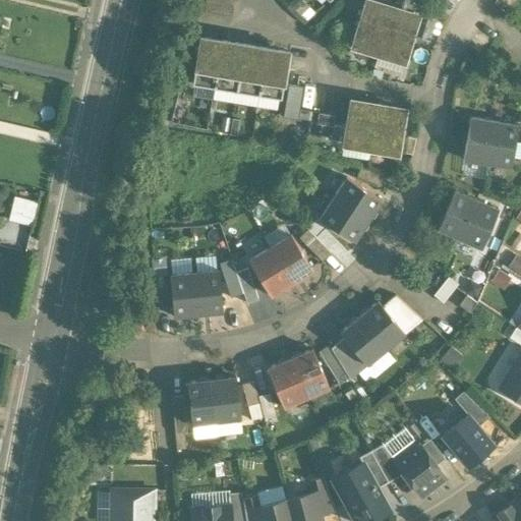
[(391,8),(364,0),(351,44),(378,53),(391,8)]
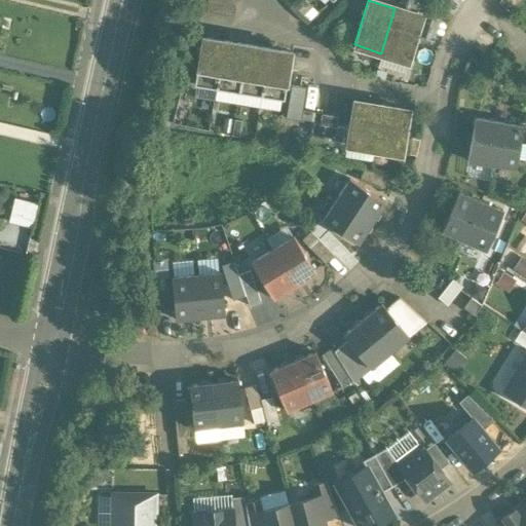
[(422,16),(395,8),(381,53),(409,62),(422,16)]
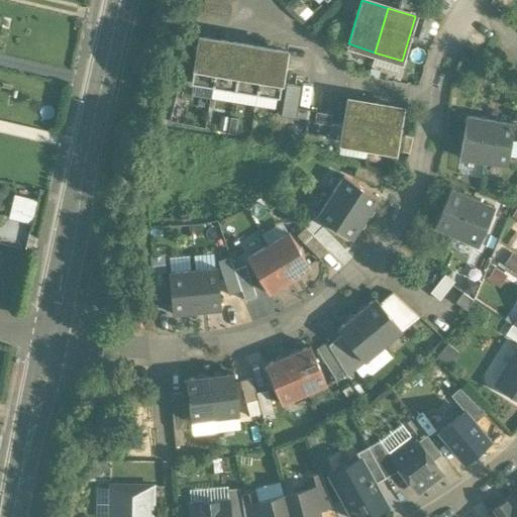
[(427,34),(419,31),(417,38),(425,41),(427,34)]
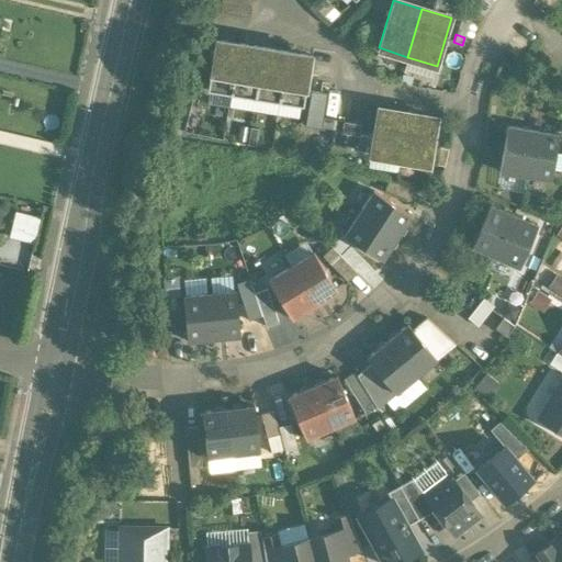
[(239,44),(215,40),(206,90),(231,94),(239,44)]
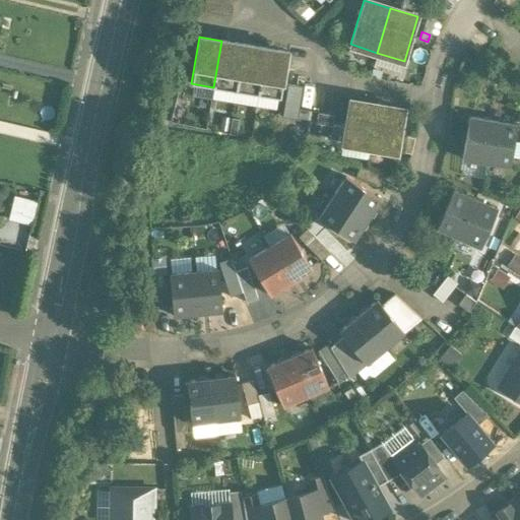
[(243,45),(221,41),(213,87),(236,90),(243,45)]
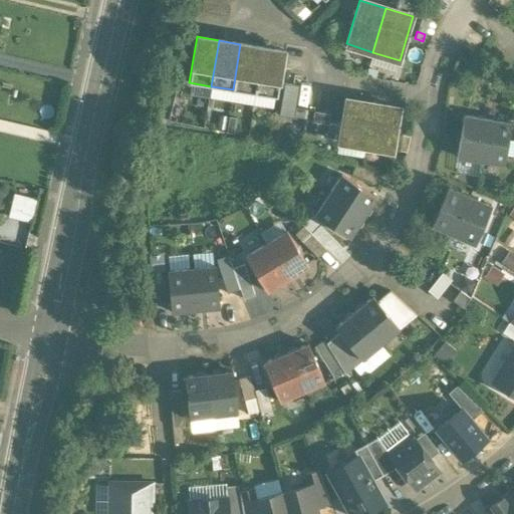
[(262,47),(240,44),(233,89),(254,93),(262,47)]
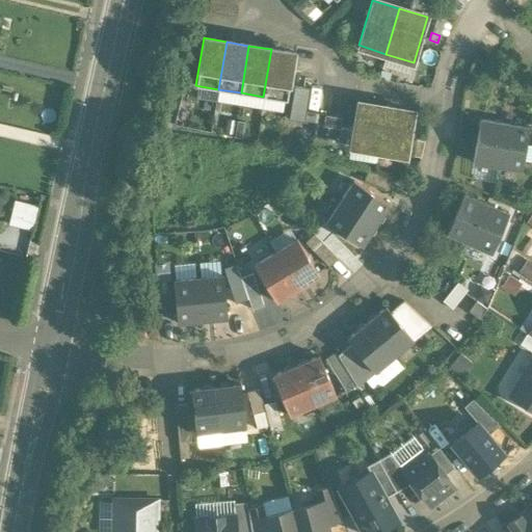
[(430,50),(423,47),(418,63),(425,65),(430,50)]
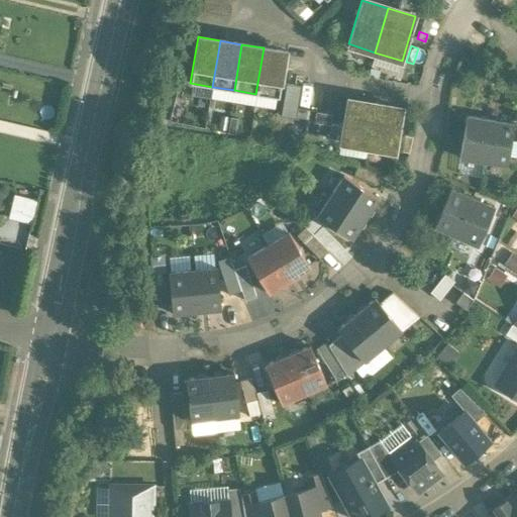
[(286,52),(264,47),(255,94),(278,98),(286,52)]
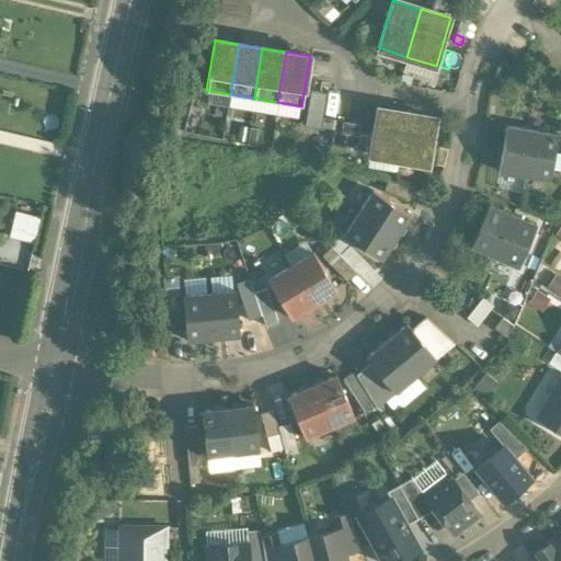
[(207,72),(199,70),(195,88),(203,90),(207,72)]
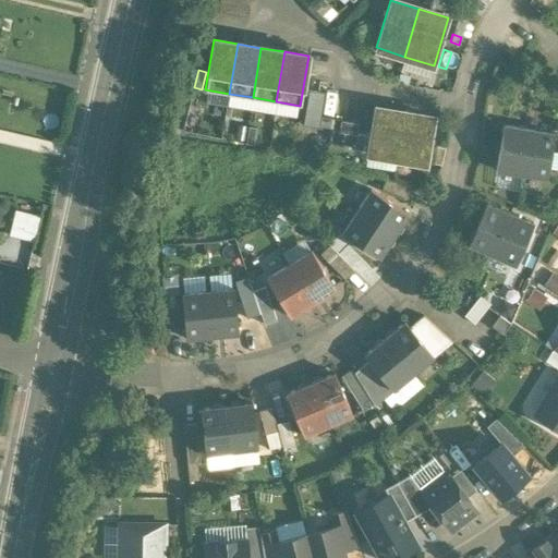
[(324,94),(308,91),(303,125),(318,128),(324,94)]
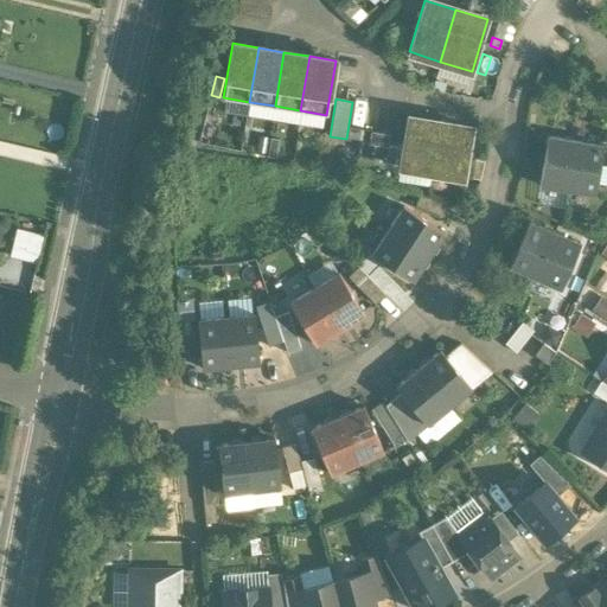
[(440,123),(407,117),(398,166),(432,172),(440,123)]
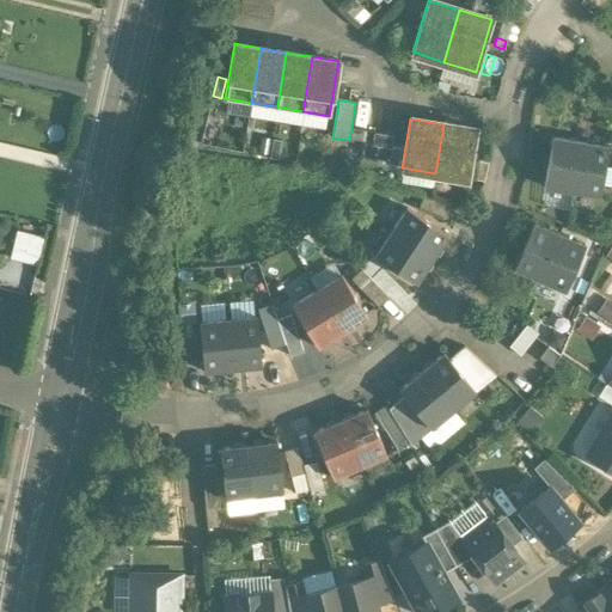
[(476,130),(444,124),(435,173),(467,179),(476,130)]
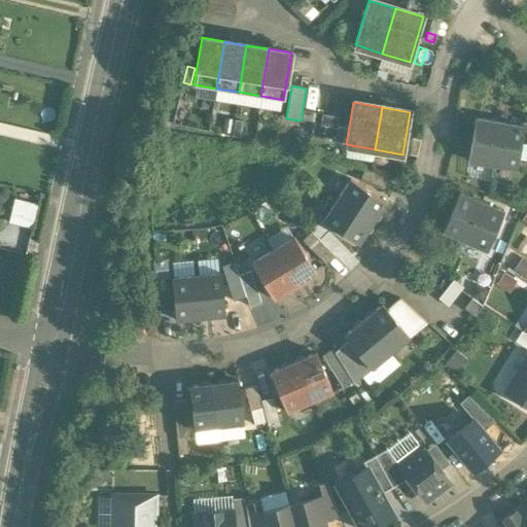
[(469,118),(459,116),(457,130),(467,131),(469,118)]
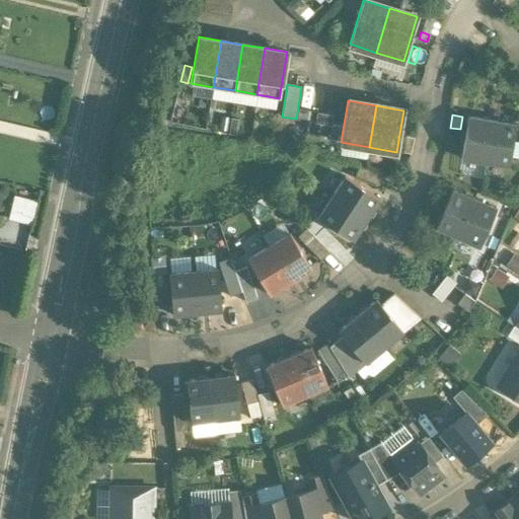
[(238,120),(230,118),(228,134),(235,135),(238,120)]
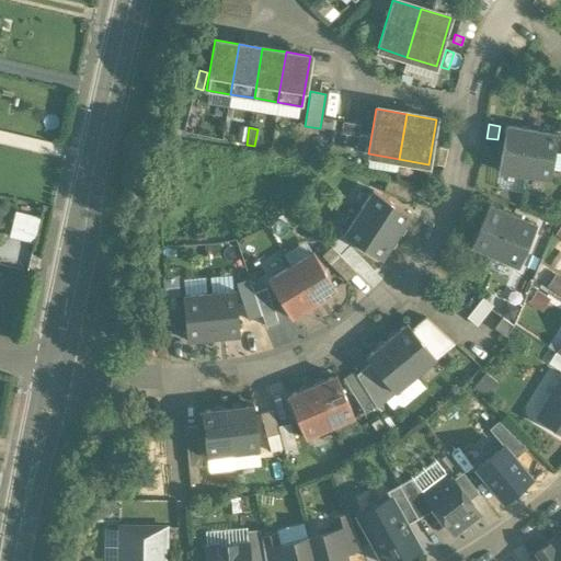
[(531,132),(505,127),(497,171),(524,175),(531,132)]
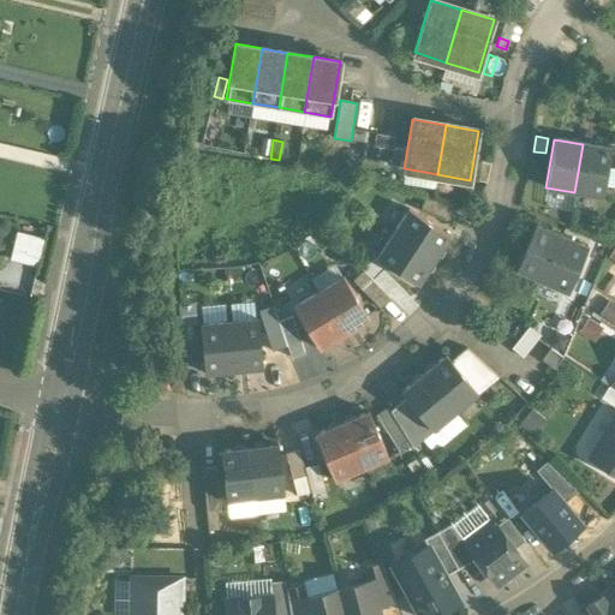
[(610,149),(583,144),(574,192),(602,197),(610,149)]
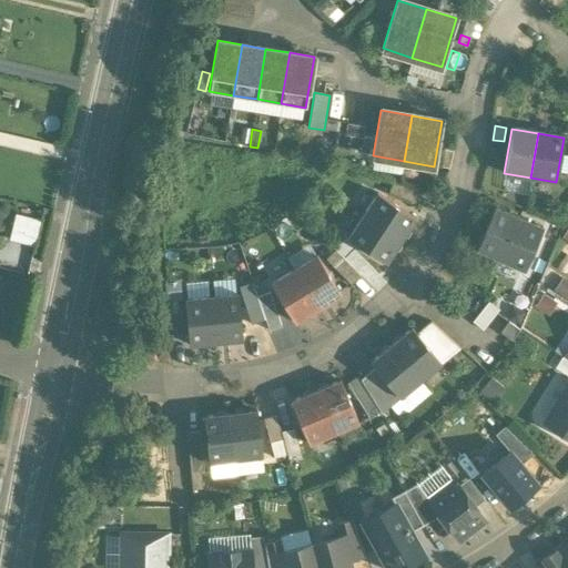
[(371,137),(363,135),(359,152),(368,154),(371,137)]
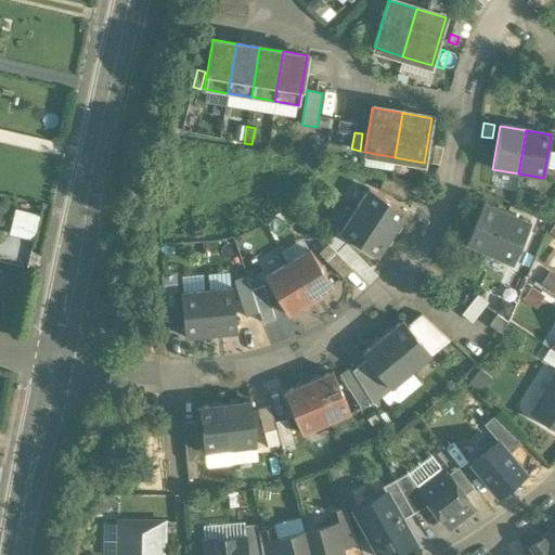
[(441,147),(434,145),(430,163),(438,164),(441,147)]
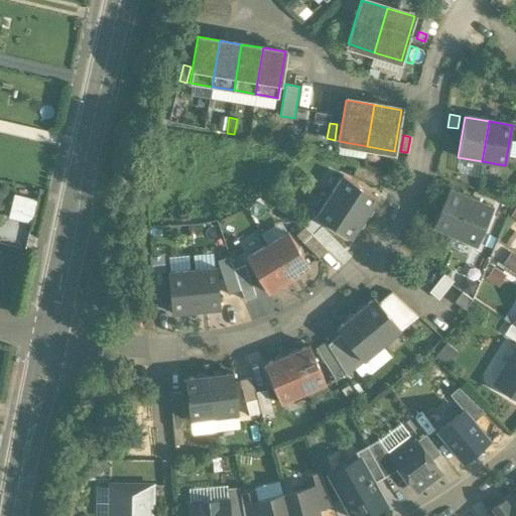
[(377,199),(342,175),(329,196),(364,219),(377,199)]
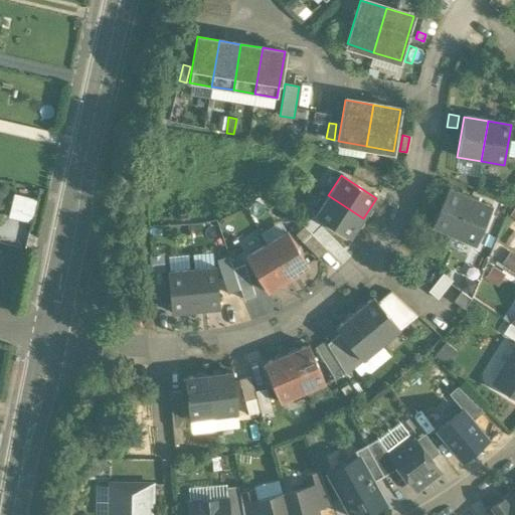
[(470,198),(448,188),(432,226),(454,235),(470,198)]
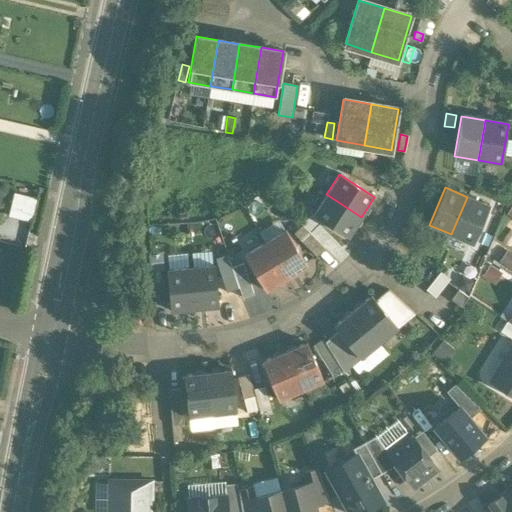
[(17,190),(9,214),(33,221),(40,196),(17,190)]
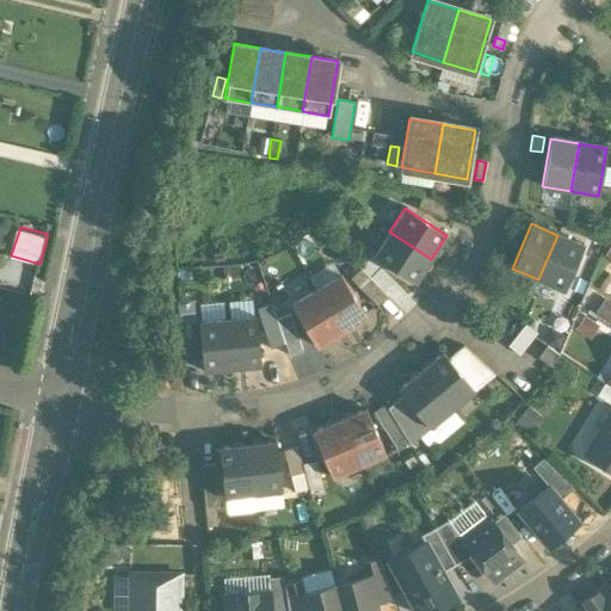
[(431,259),(389,232),(374,255),(415,283),(431,259)]
